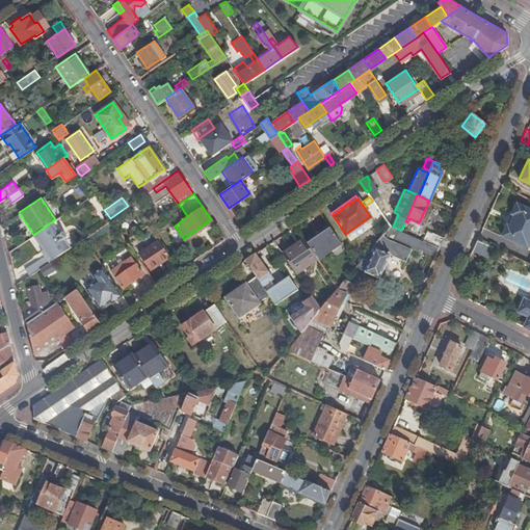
[(529,243),(529,208),(517,202),(511,213),(514,214),(509,224),(507,223),(502,235),(529,247),(529,243)]
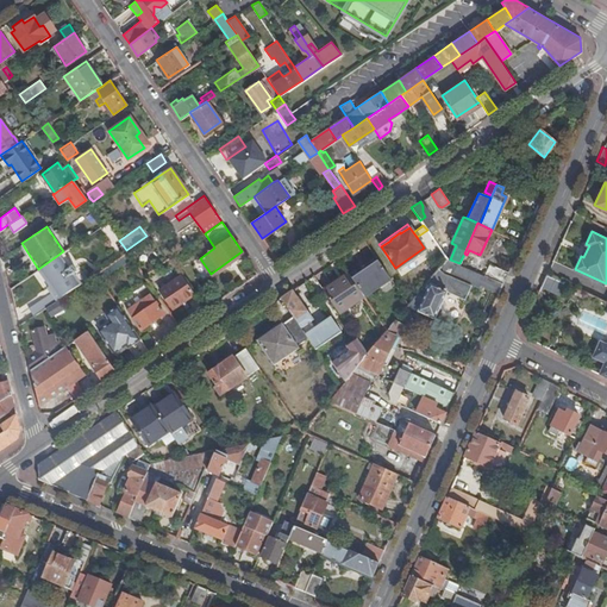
[(426,250),(424,248),(395,268),(398,270),(426,250)]
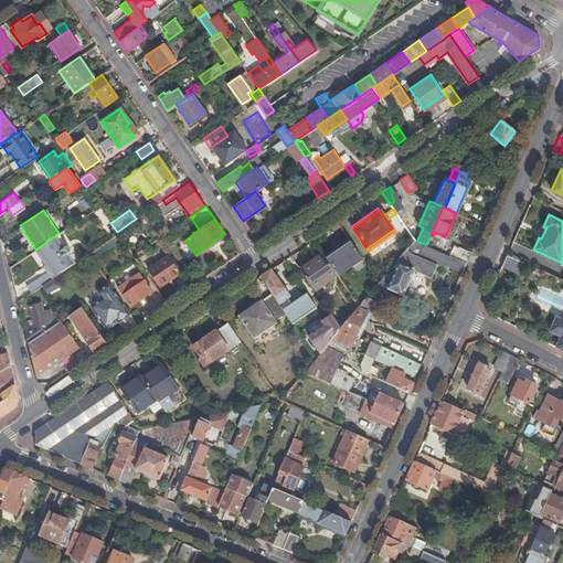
[(321,252),(322,253),(337,274),(337,275),(362,257),(347,235),(321,252)]
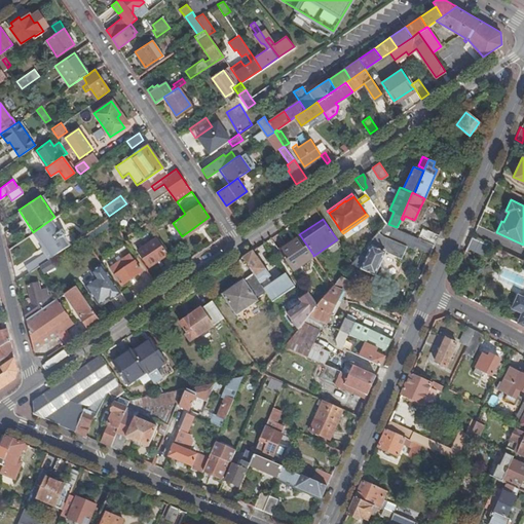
[(414,245),(429,253),(434,244),(417,236),(397,227),(388,224),(385,223),(359,254),(379,263),(385,251),(401,258),(407,245),(412,248),(414,245)]
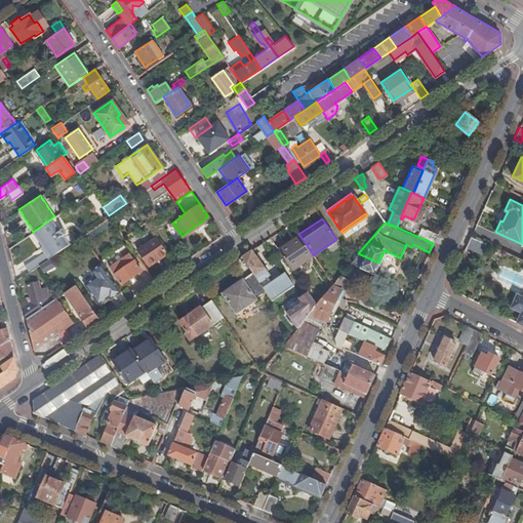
[(416,236),(433,243),(438,234),(420,227),(416,236)]
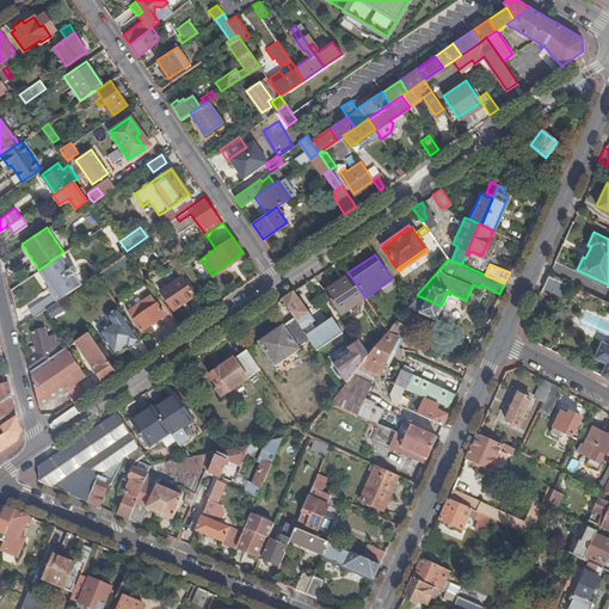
[(349,274),(324,290),(345,321),(355,314),(352,309),(356,306),(355,302),(364,296),(349,274)]
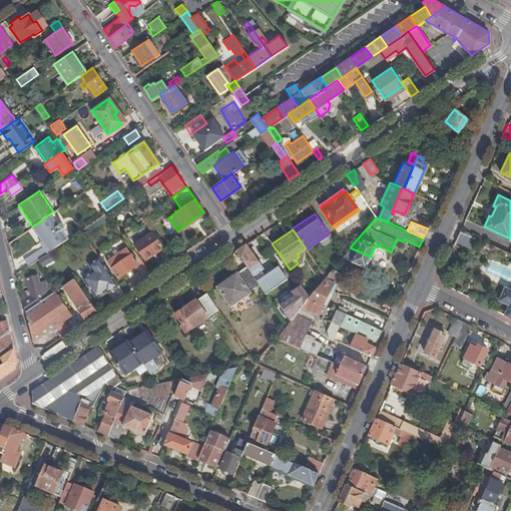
[(475,237),(459,230),(455,240),(471,247),(475,237)]
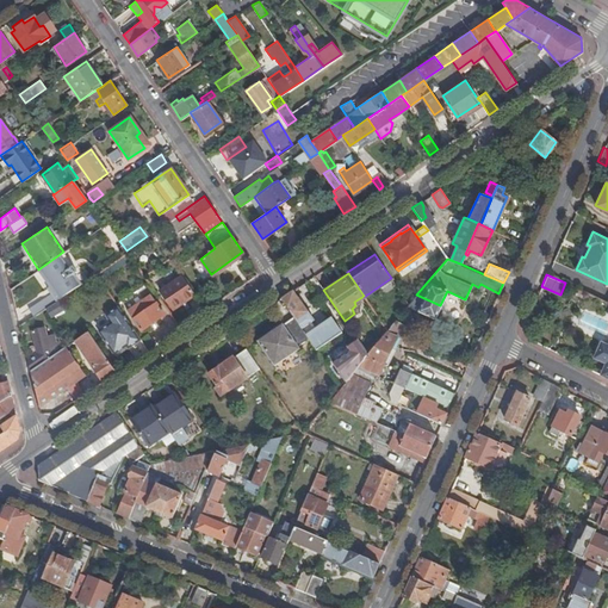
[(194,293),(181,275),(160,290),(173,308),(194,293)]
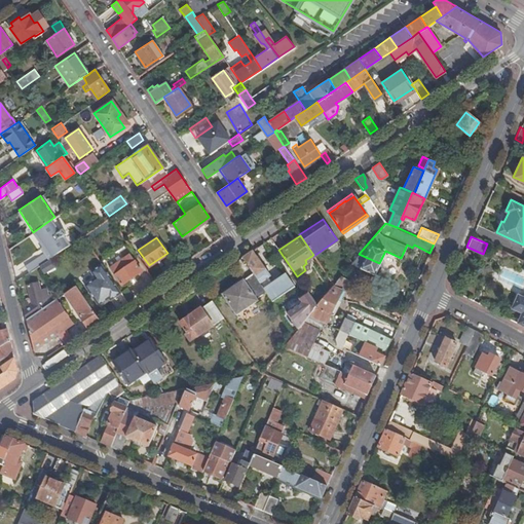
[(252,250),(241,256),(253,272),(260,282),(269,274),(252,250)]
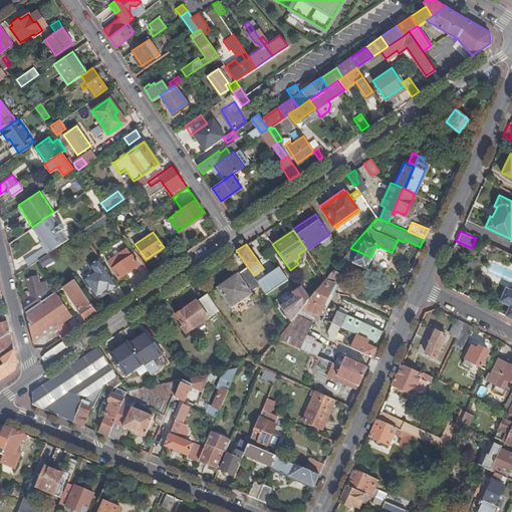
[(126,247),(106,261),(118,278),(139,264),(126,247)]
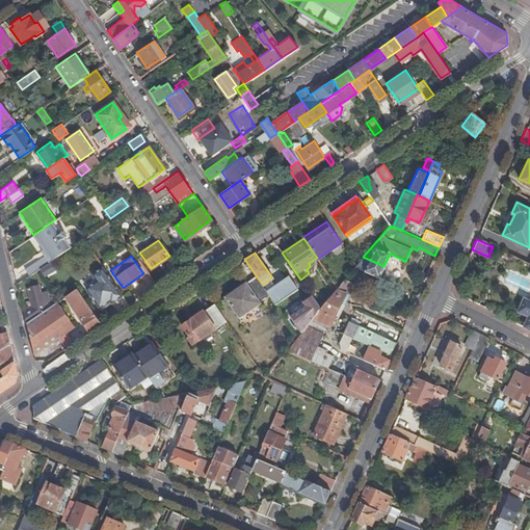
[(356,265),(355,266),(364,270),(378,277),(383,266),(363,257),(356,265)]
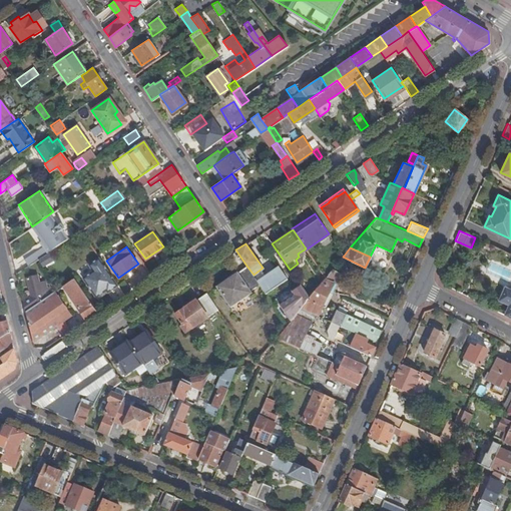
[(49,250),(38,258),(43,265),(54,258),(49,250)]
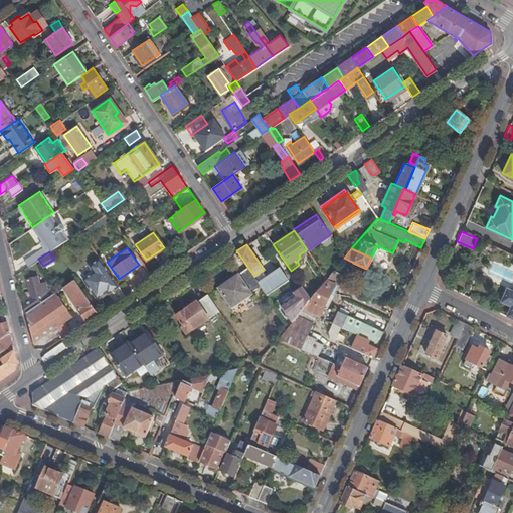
[(117,284),(99,258),(89,265),(94,272),(82,279),(95,295),(105,288),(108,286),(110,288),(117,284)]
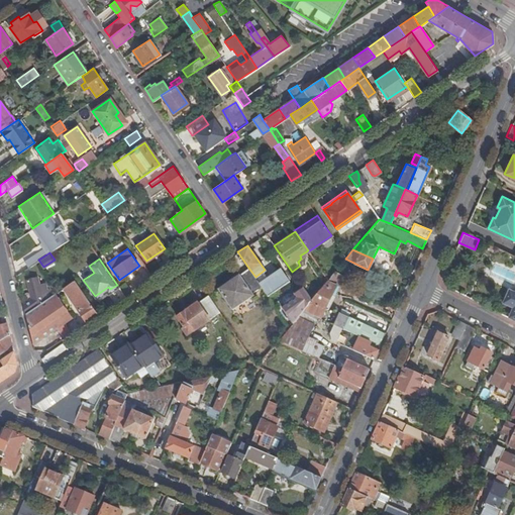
[(255,277),(248,268),(238,275),(238,274),(217,288),(232,309),(252,295),(251,293),(262,287),(260,284),(255,277)]
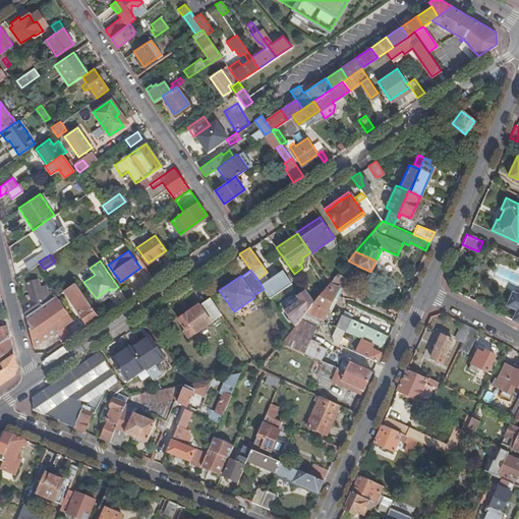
[(262,286),(264,289),(270,298),(291,282),(283,272),(262,286)]
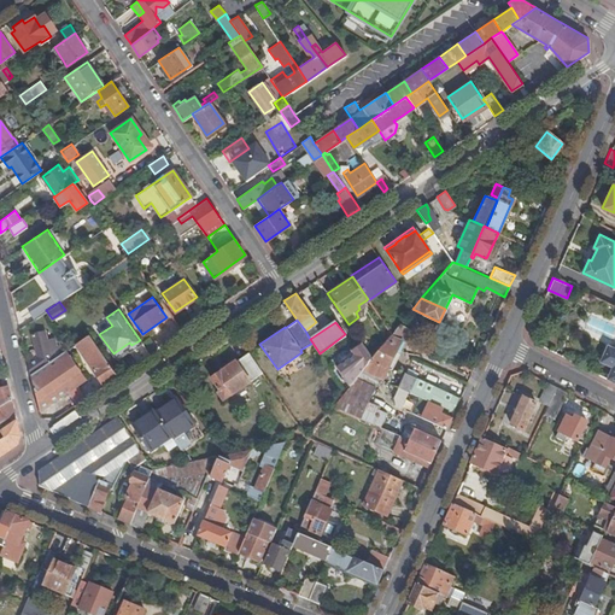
[(391,334),(402,339),(403,339),(408,328),(400,323),(391,334)]
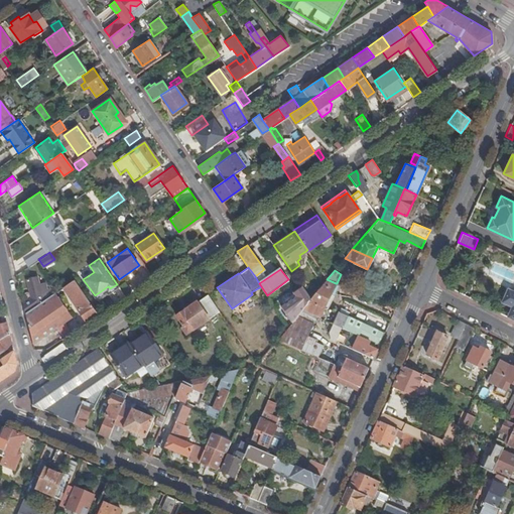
[(31,297),(22,303),(24,313),(42,301),(41,293),(46,289),(44,281),(38,283),(36,276),(26,278),(31,297)]
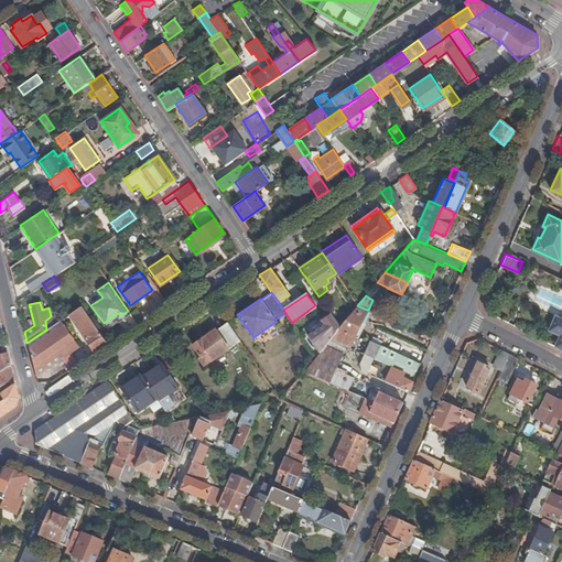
[(80,305),(68,314),(94,352),(106,343),(80,305)]
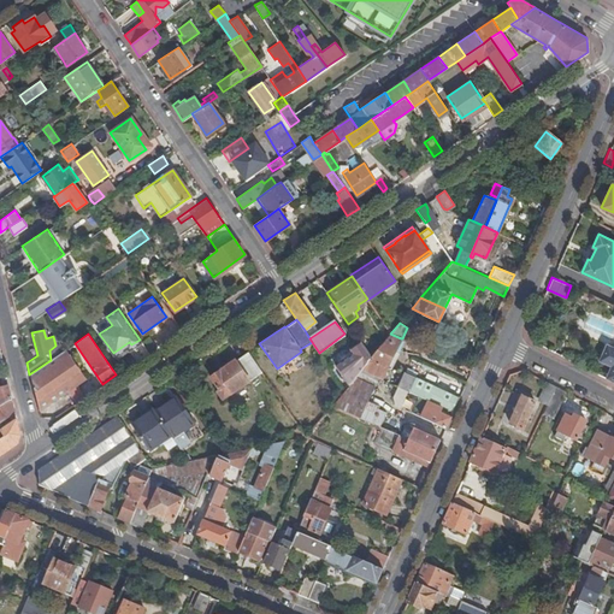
[(361,370),(377,377),(381,378),(401,338),(390,334),(371,358),(361,370)]
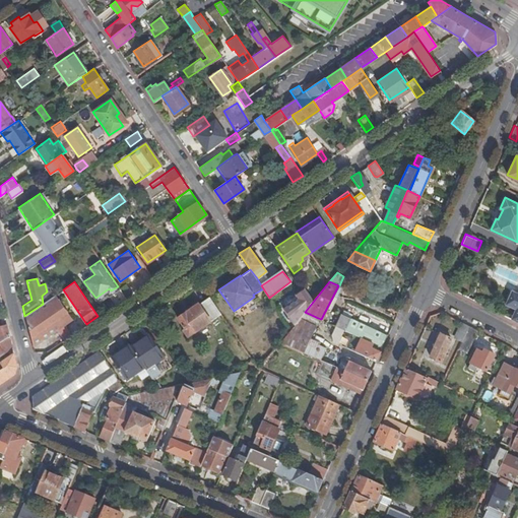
[(55,285),(50,289),(54,296),(55,295),(59,292),(55,285)]
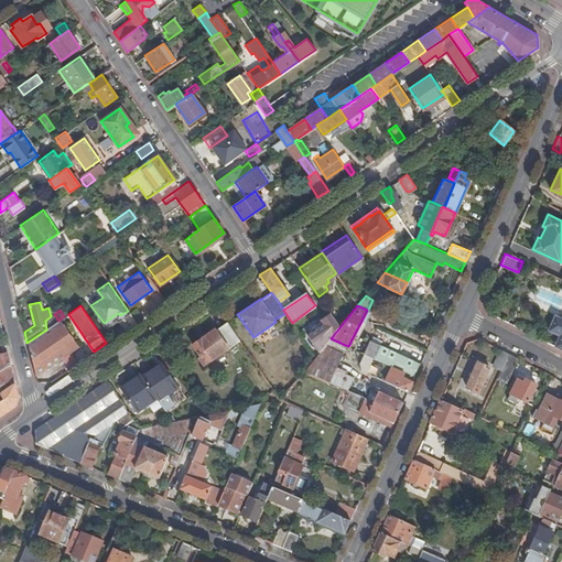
[(307,334),(319,352),(324,345),(331,338),(339,327),(330,313),(321,319),(324,324),(307,334)]
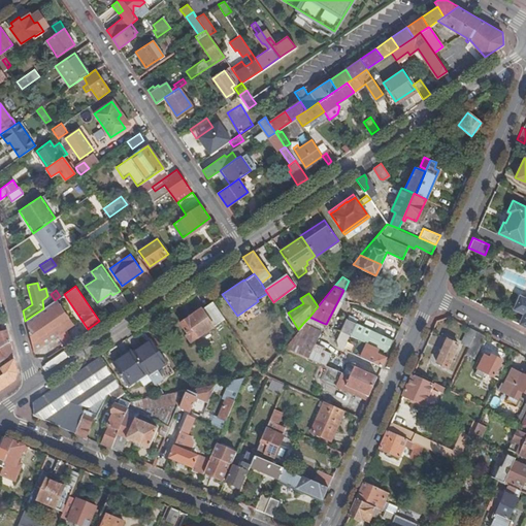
[(55,300),(51,294),(47,296),(42,300),(43,308),(55,300)]
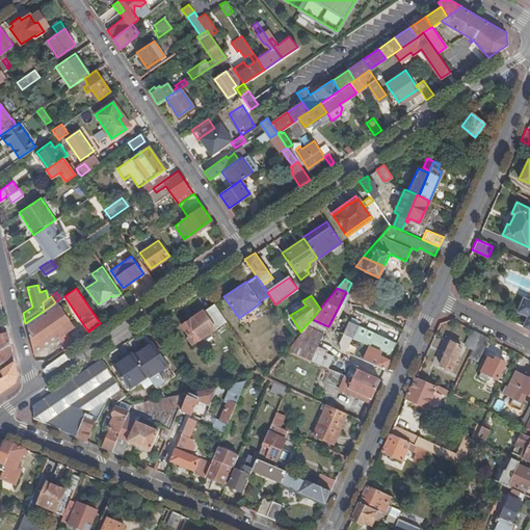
[(527,316),(523,325),(529,328),(529,300),(524,297),(517,312),(527,316)]
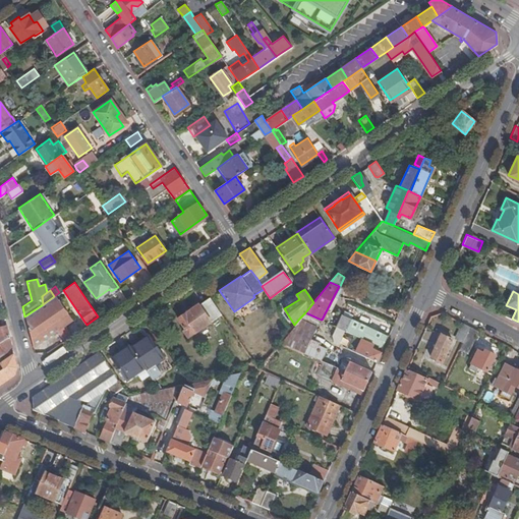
[(43,304),(24,316),(33,346),(56,330),(63,340),(67,338),(70,336),(63,325),(71,320),(55,295),(54,296),(43,304)]
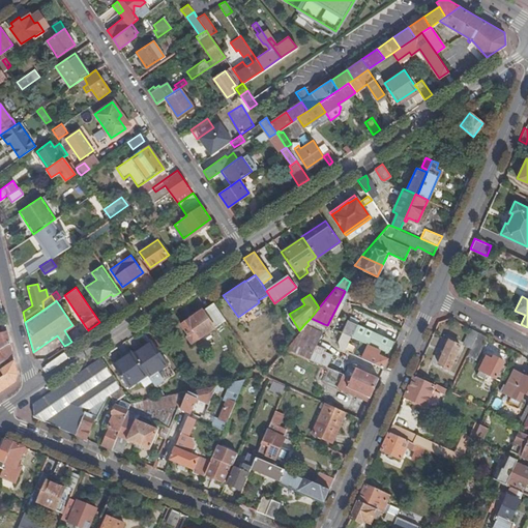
[(225,320),(212,302),(202,311),(201,310),(180,324),(186,334),(185,335),(191,343),(225,320)]
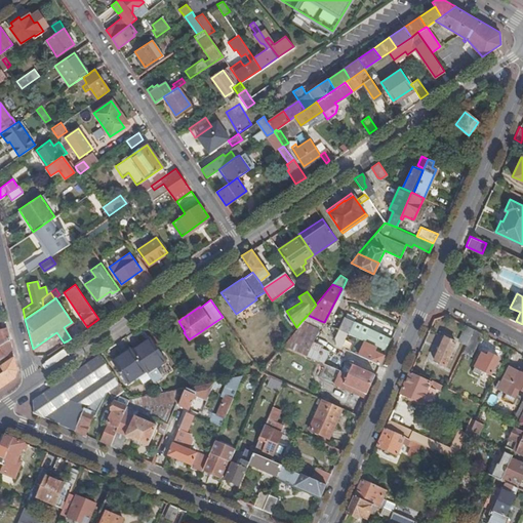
[(302,321),(318,328),(321,321),(308,315),(302,321)]
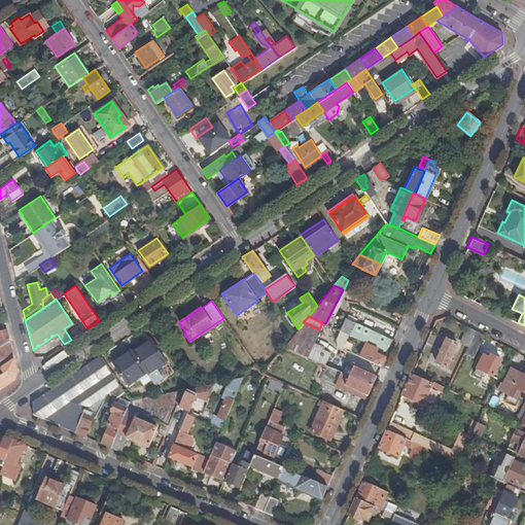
[(345,318),(340,330),(346,334),(355,337),(365,342),(377,347),(386,352),(392,340),(345,318)]
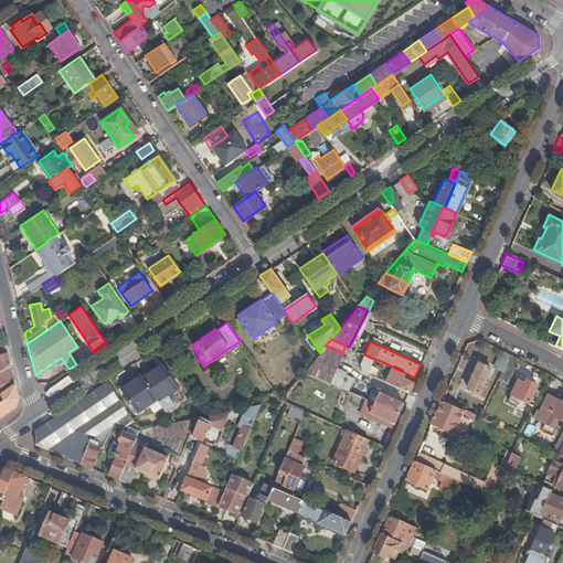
[(316,357),(304,371),(348,390),(353,378),(347,374),(347,371),(336,367),(342,353),(325,346),(319,352),(316,357)]
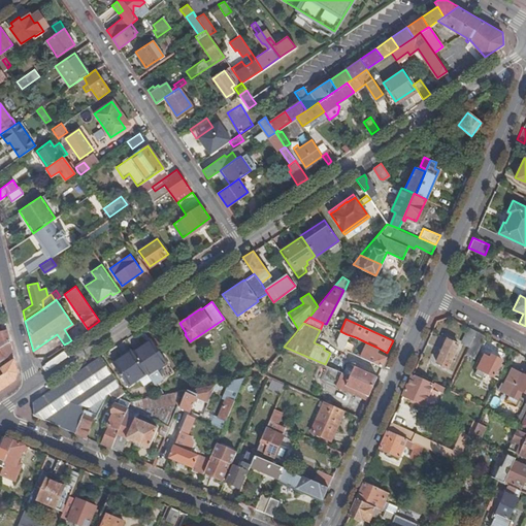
[(475,330),(467,326),(461,342),(468,347),(475,330)]
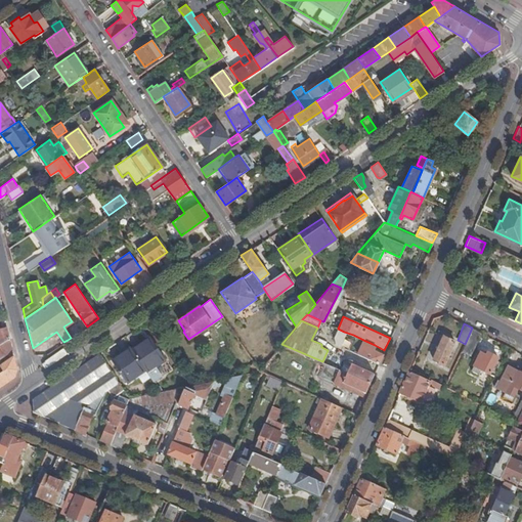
[(0,343),(9,337),(8,332),(7,328),(0,329),(0,343)]
